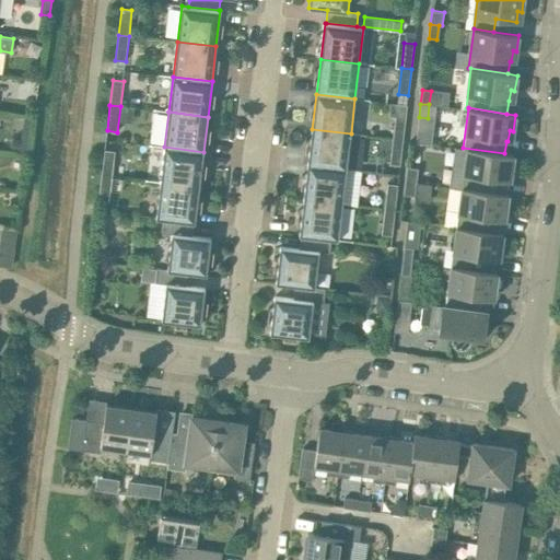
[(393,139),(403,140),(406,114),(396,113),(393,139)]
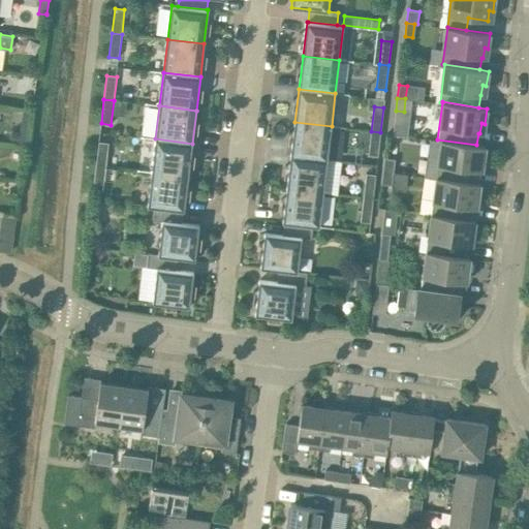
[(17,135),(16,144),(26,145),(30,112),(23,111),(20,135),(17,135)]
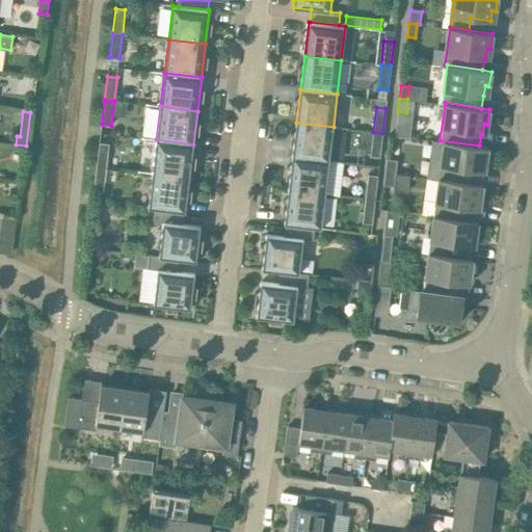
[(334,127),(296,123),(292,156),(329,160),(334,127)]
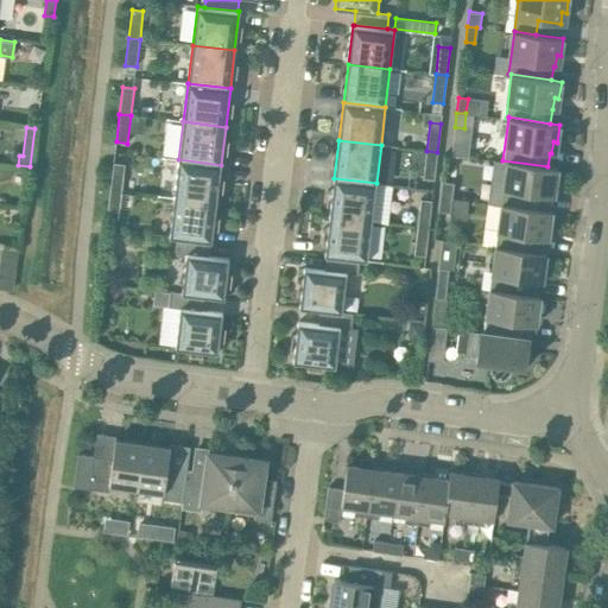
[(437,152),(426,151),(423,178),(435,179),(437,152)]
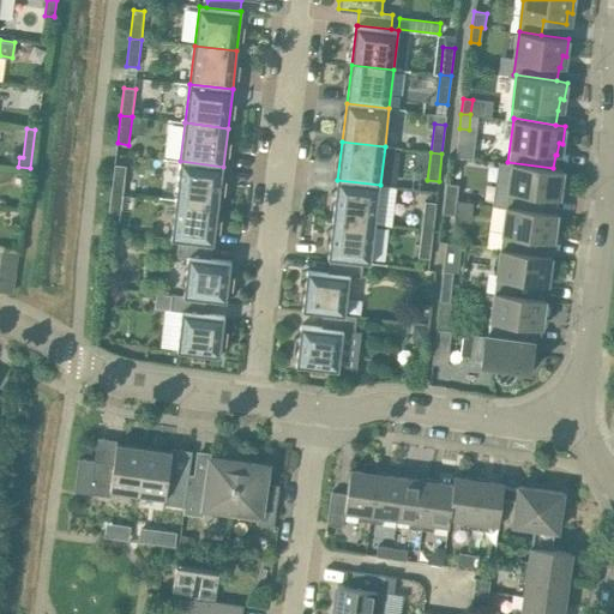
[(223,167),(180,161),(176,200),(218,205),(223,167)]
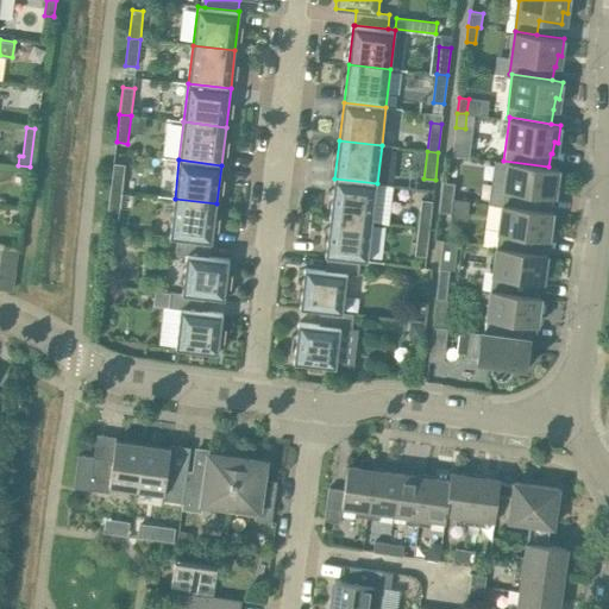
[(503,161),(503,162),(494,161),(489,202),(501,205),(501,203),(525,207),(527,193),(550,196),(552,184),(556,186),(559,169),(548,167),(503,161)]
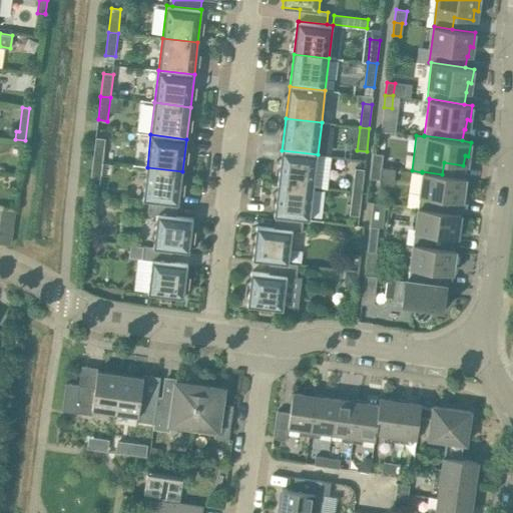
[(93,160),(102,161),(105,138),(96,137),(93,160)]
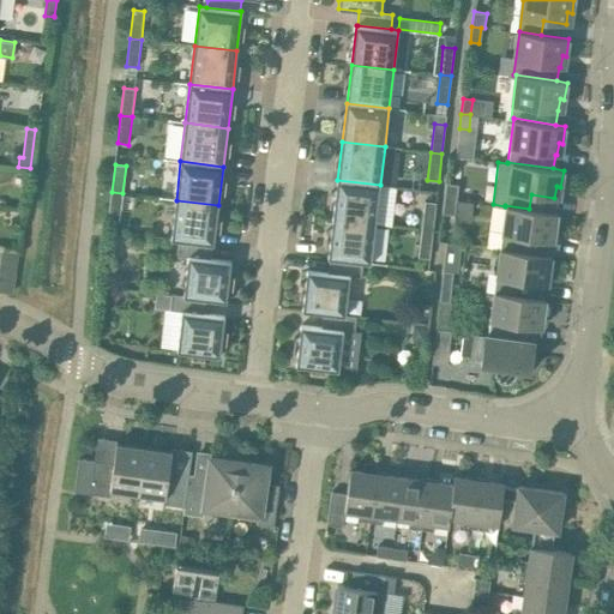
[(380,185),(337,180),(332,218),(375,223),(380,185)]
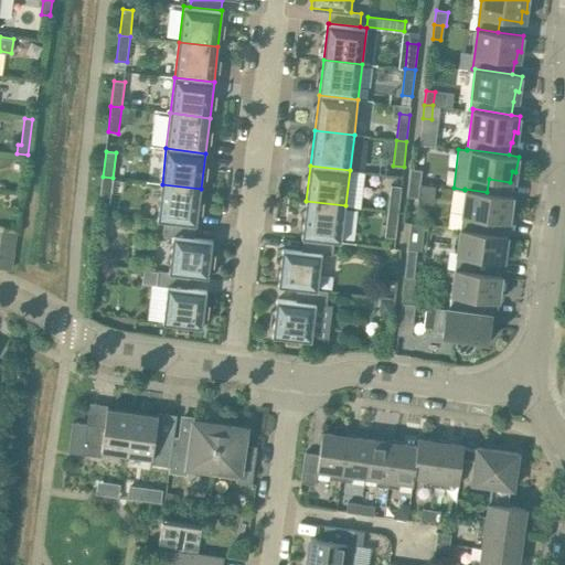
[(409,169),(408,182),(418,184),(420,170),(409,169)]
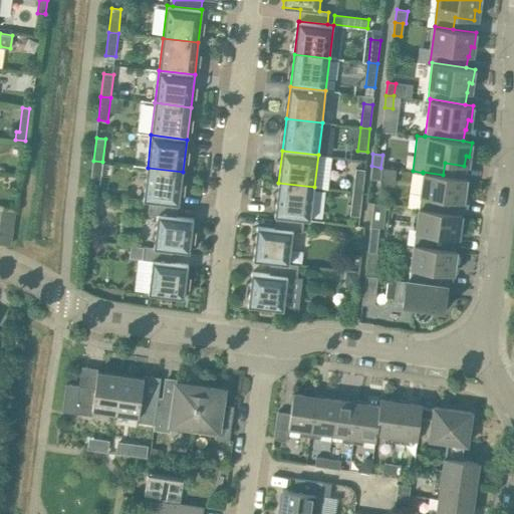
[(99,186),(102,162),(93,161),(90,185),(99,186)]
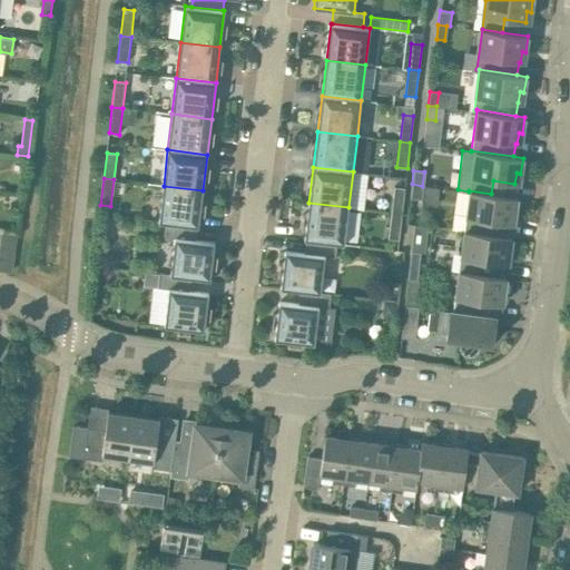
[(422,186),(412,184),(410,198),(420,199),(422,186)]
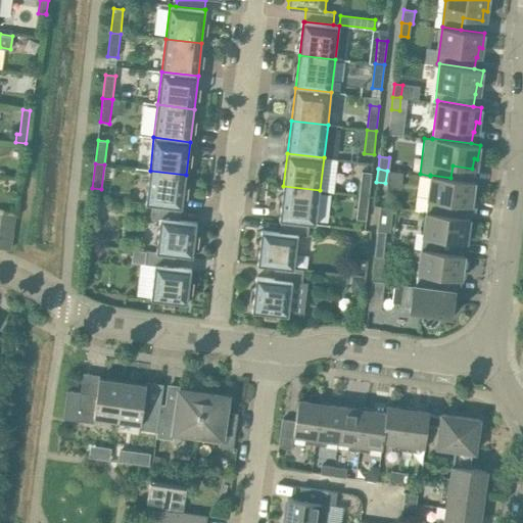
[(186,175),(150,171),(146,204),(152,204),(181,208),(182,208),(186,175)]
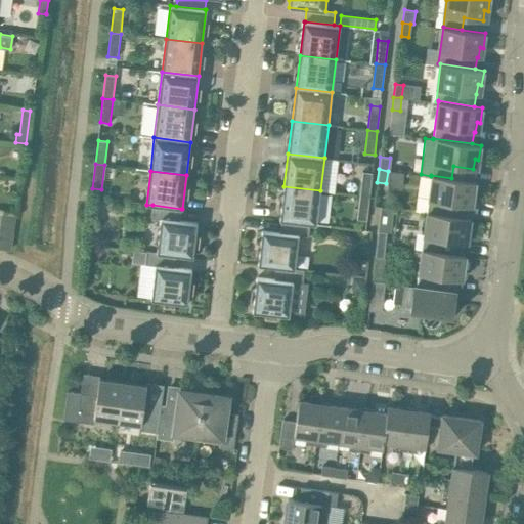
[(362,172),(359,195),(369,197),(373,173),(362,172)]
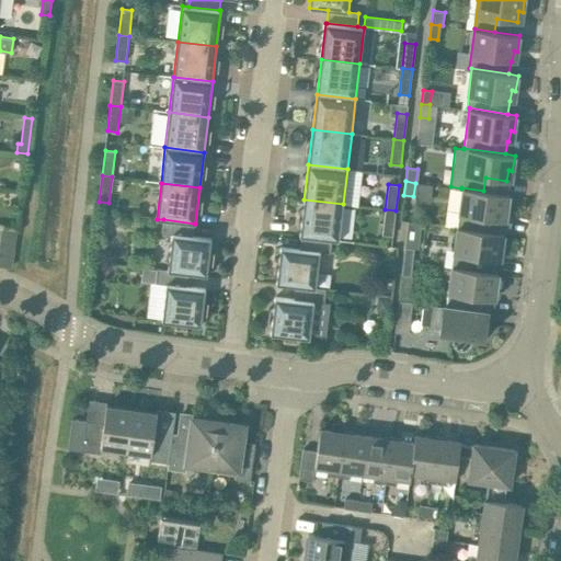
[(483,191),(461,187),(461,189),(457,227),(479,230),(481,217),(502,220),(503,210),(507,210),(510,195),(483,191)]
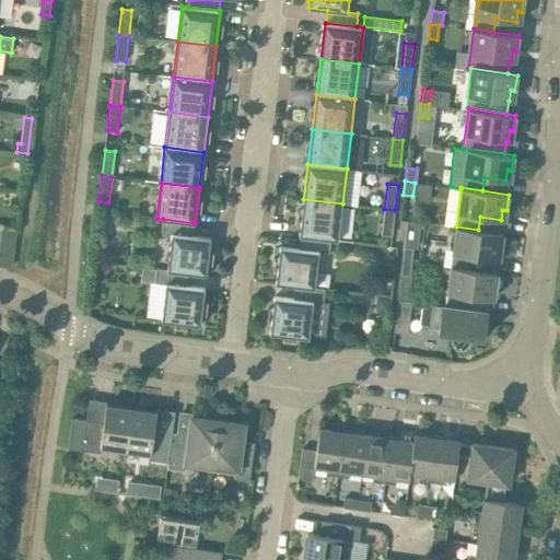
[(338,240),(342,203),(303,199),(299,235),(301,235),(331,240),(338,240)]
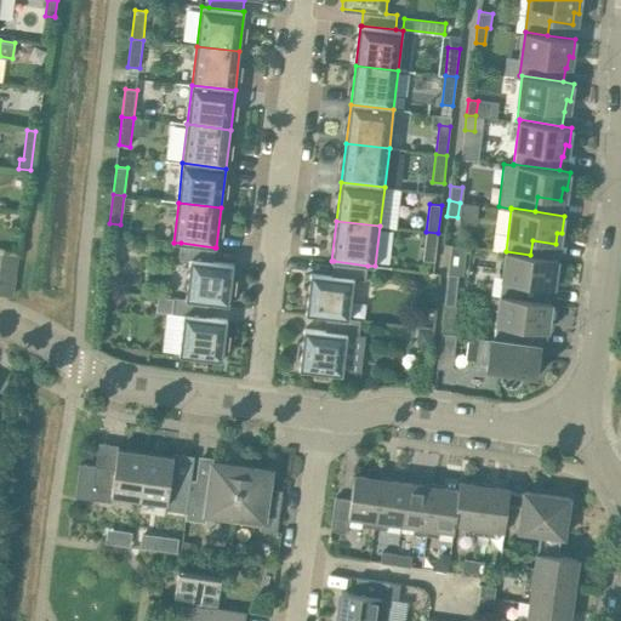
[(434,262),(438,233),(426,232),(423,260),(434,262)]
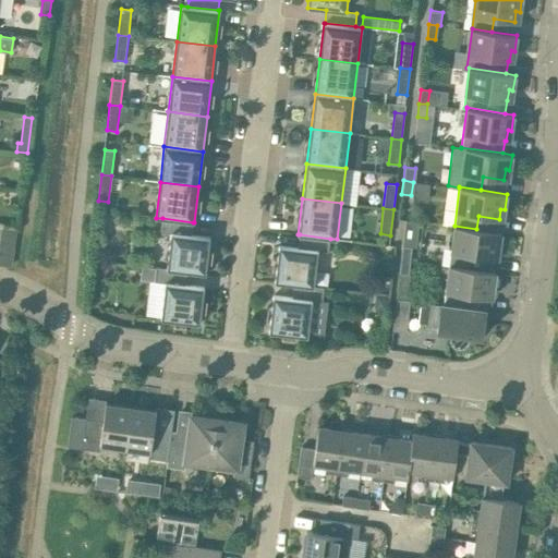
[(193,222),(162,218),(161,232),(171,233),(167,269),(186,271),(206,275),(210,238),(191,235),(193,222)]
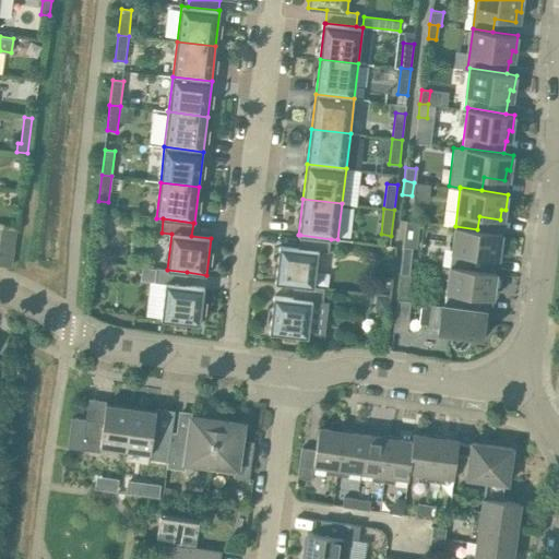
[(477,229),(455,226),(451,265),(491,272),(494,259),(495,259),(496,248),(500,249),(502,234),(477,229)]
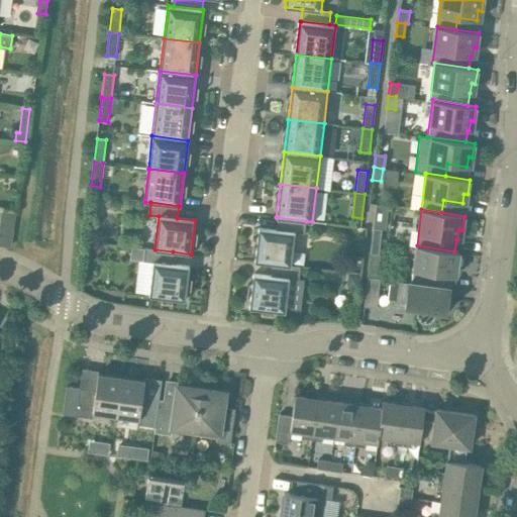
[(0,242),(12,242),(11,211),(0,211),(0,242)]
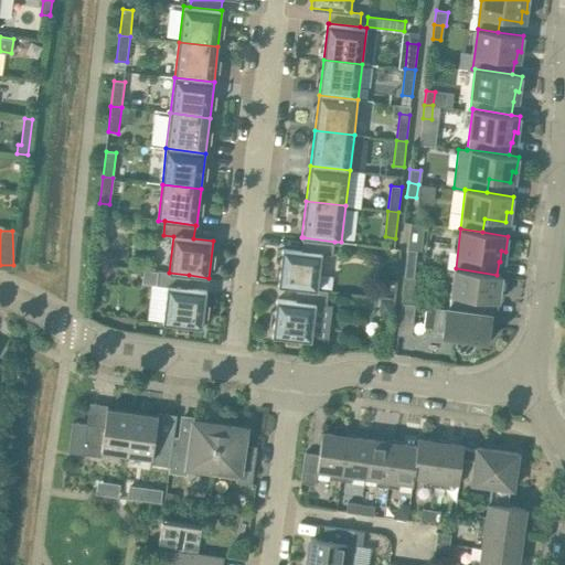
[(332,255),(334,242),(304,237),(301,251),(283,248),(278,286),(297,288),(318,290),(322,254),(332,255)]
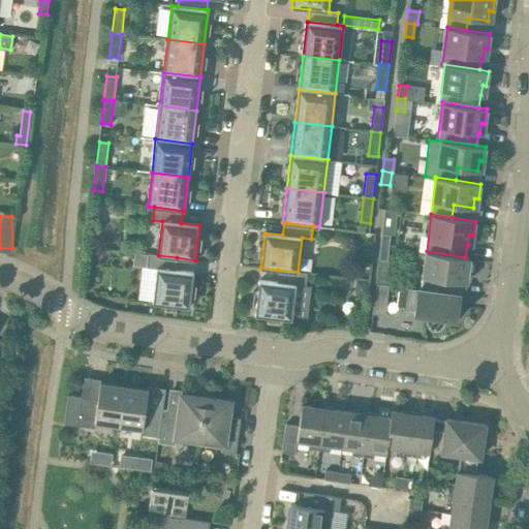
[(381,232),(380,246),(389,247),(390,234),(381,232)]
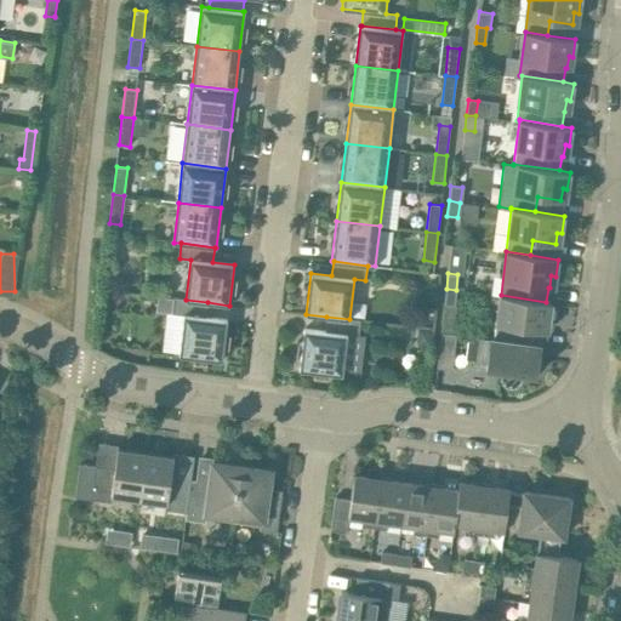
[(456,290),(446,289),(444,305),(454,306),(456,290)]
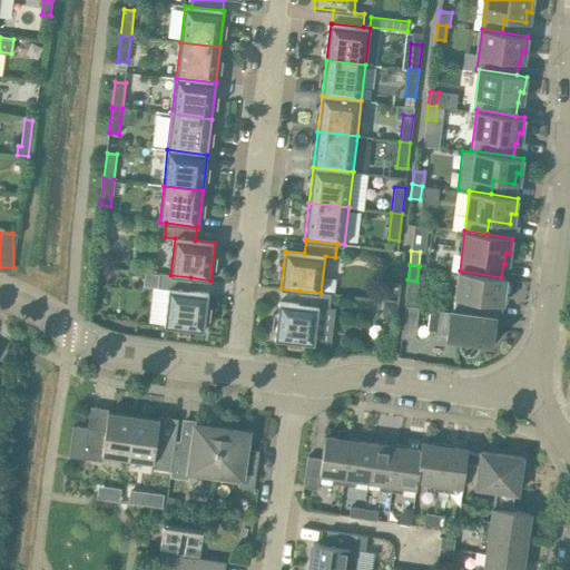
[(501,277),(460,271),(455,311),(495,317),(497,304),(499,304),(500,293),(503,294),(507,278),(501,277)]
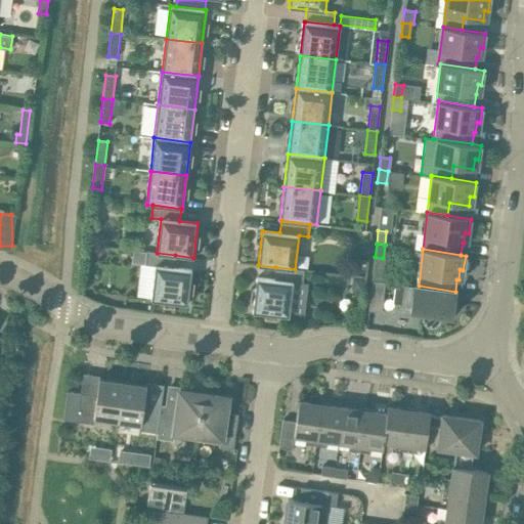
[(157,253),(147,252),(145,264),(156,265),(150,300),(187,304),(191,269),(174,267),(175,255),(157,253)]
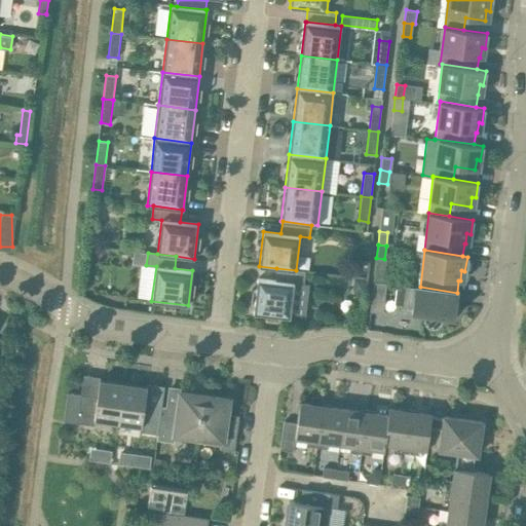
[(305,271),(296,270),(276,268),(275,280),(258,278),(254,313),(290,317),(294,284),(304,285),(305,271)]
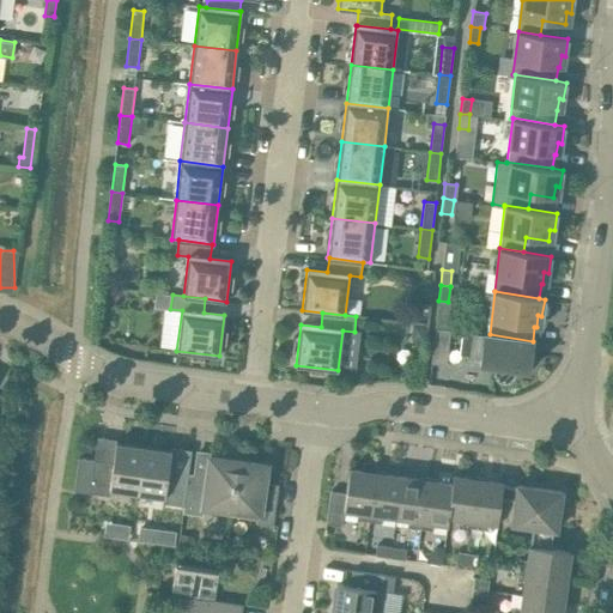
[(426,327),(413,325),(411,339),(424,340),(426,327)]
